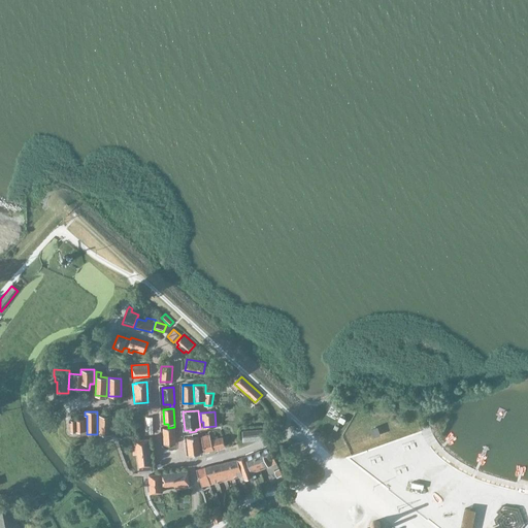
[(110,434),(111,416),(98,416),(98,423),(97,423),(97,433),(99,433),(99,434),(110,434)]
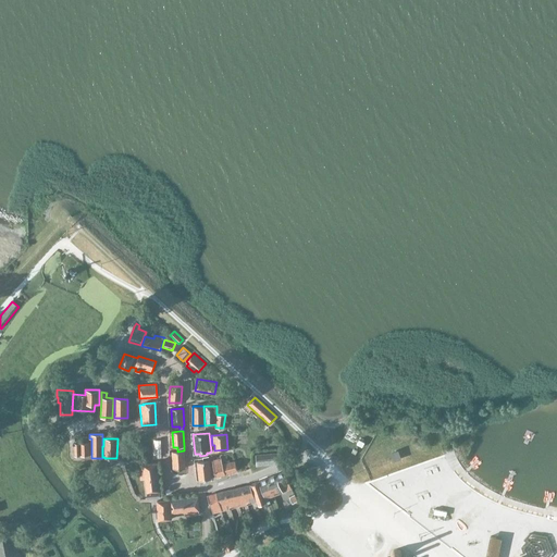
[(160,440),(152,440),(153,459),(161,458),(160,440)]
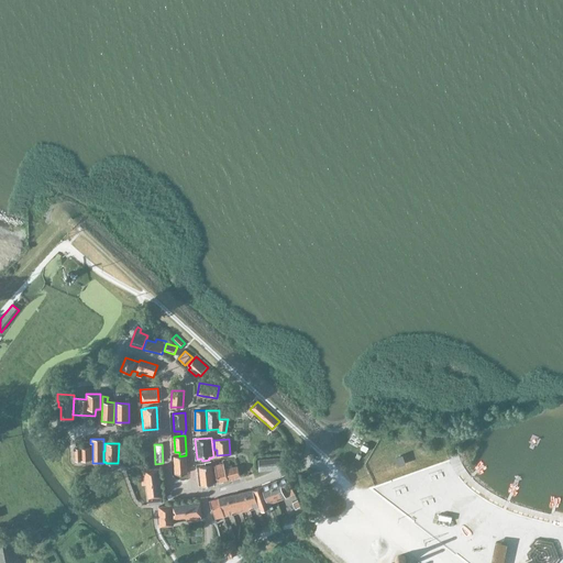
[(120,445),(120,456),(127,456),(127,453),(131,453),(131,445),(120,445)]
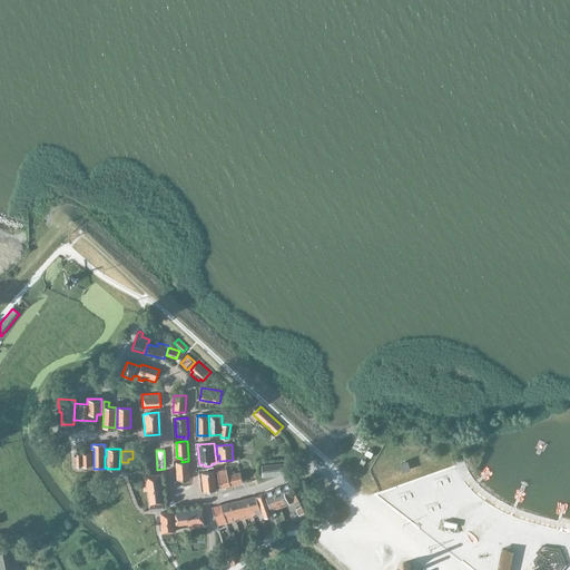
[(91,465),(91,453),(76,453),(77,467),(91,465)]
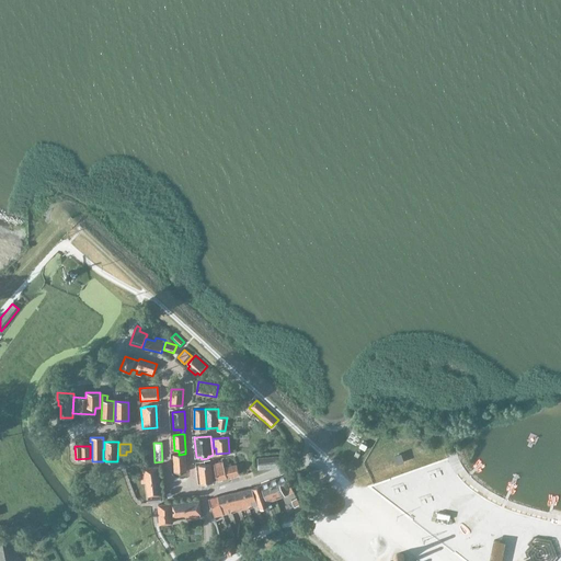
[(179,455),(173,455),(174,472),(186,471),(185,454),(179,455)]
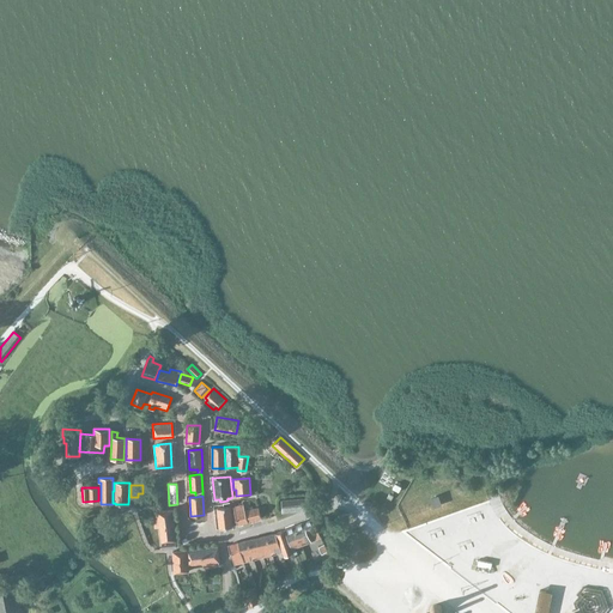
[(281,501),(283,511),(308,509),(307,498),(281,501)]
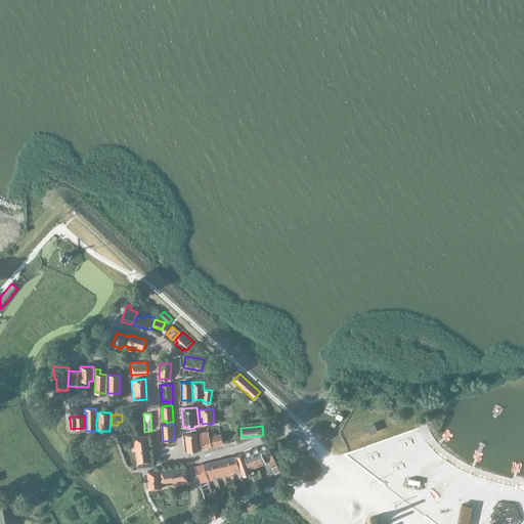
[(200,433),(203,448),(212,446),(210,437),(208,431),(200,433)]
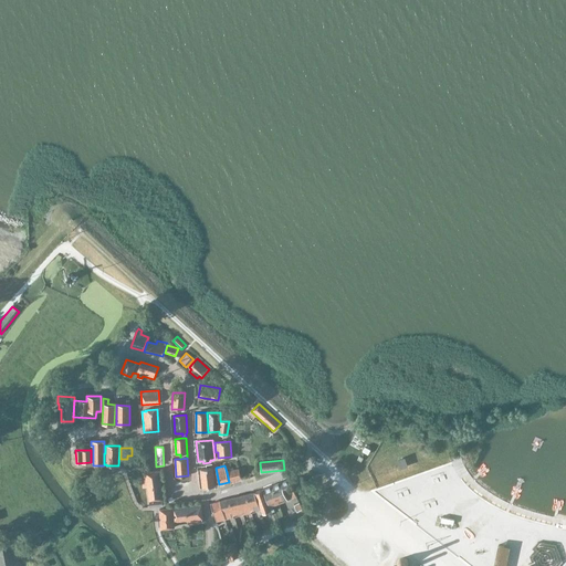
[(215,486),(212,468),(200,469),(202,489),(215,486)]
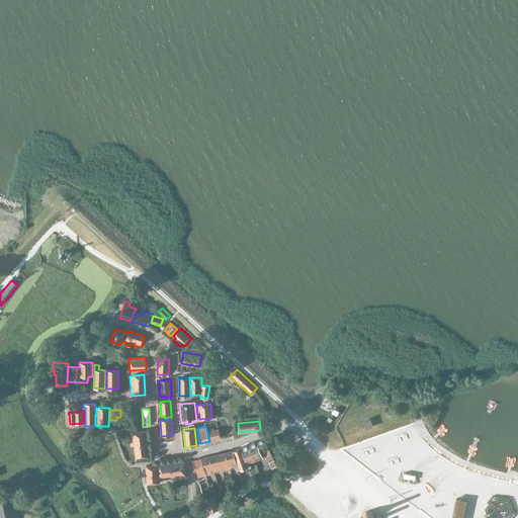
[(219,429),(207,432),(209,441),(221,438),(219,429)]
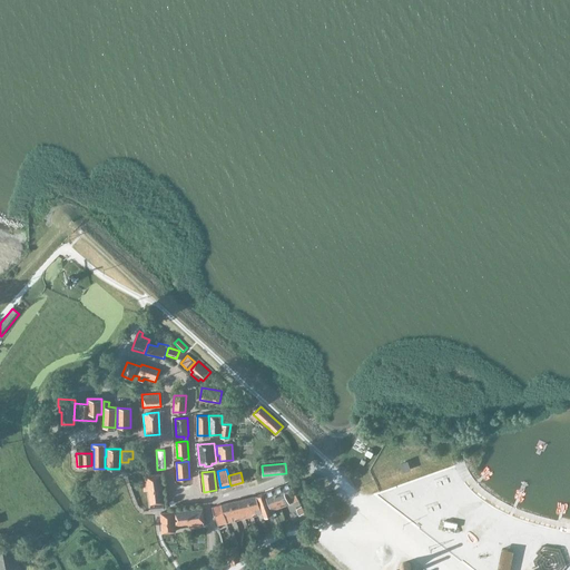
[(144,491),(148,490),(150,504),(163,503),(164,503),(160,474),(146,475),(147,479),(143,480),(144,491)]
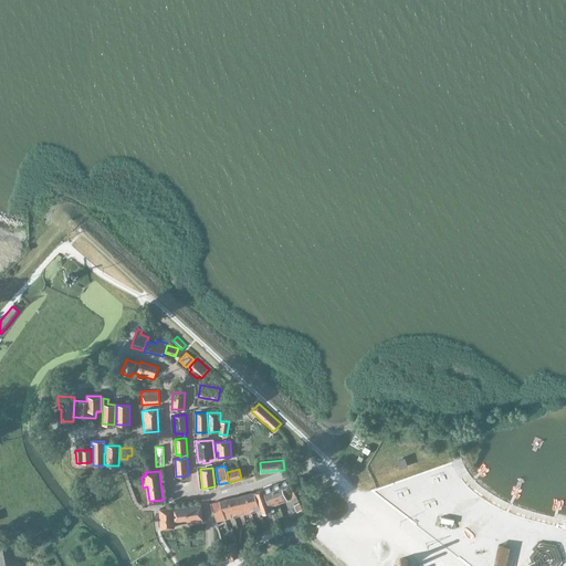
[(289,479),(272,486),(279,503),(296,496),(289,479)]
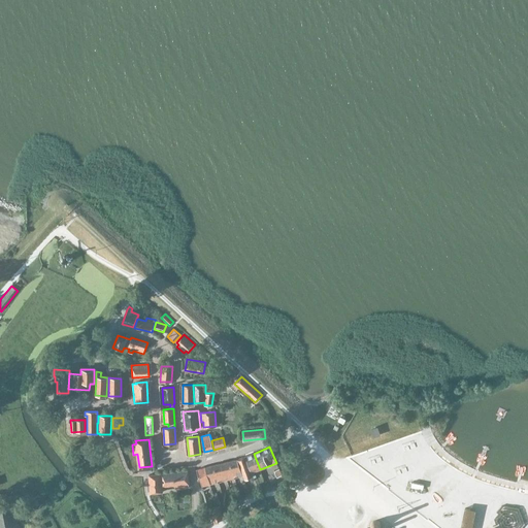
[(254,477),(256,476),(255,473),(254,472),(260,469),(254,454),(238,459),(243,475),(244,480),(251,476),(253,481),(255,480),(254,477)]
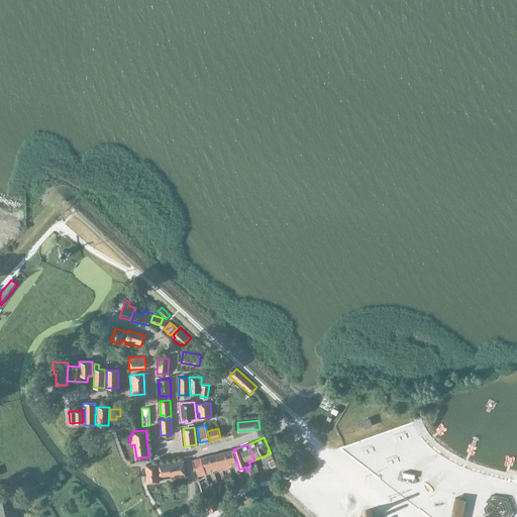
[(229,468),(238,466),(233,449),(232,450),(232,449),(225,451),(229,468)]
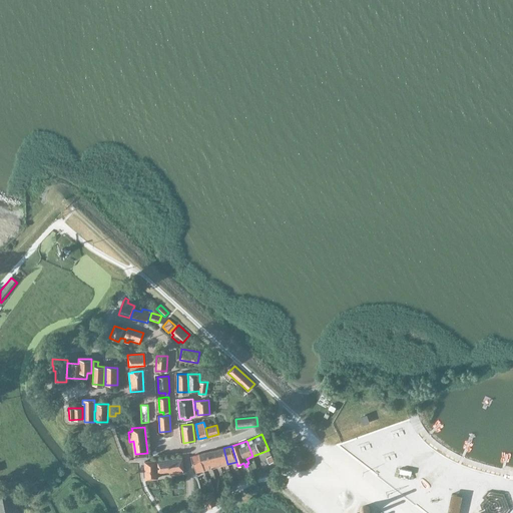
[(220,466),(227,464),(223,448),(216,450),(220,466)]
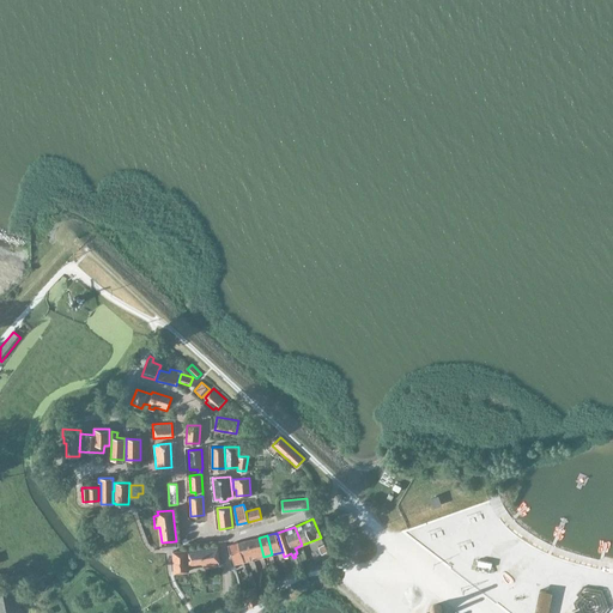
[(254,559),(263,557),(259,538),(249,540),(254,559)]
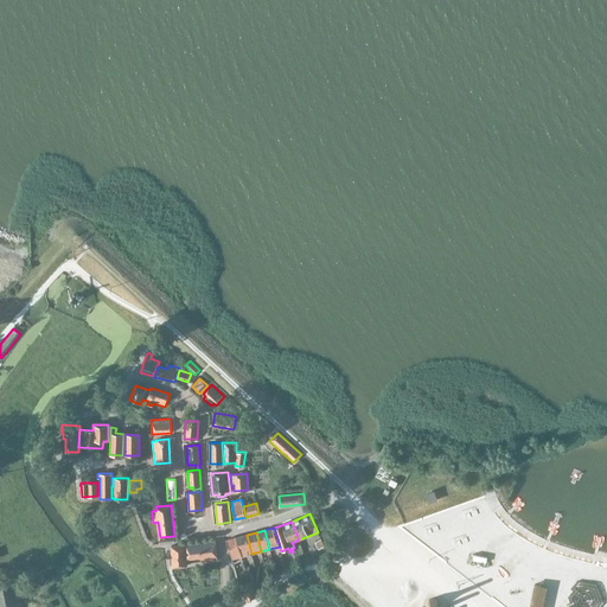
[(247,535),(236,537),(241,557),(251,554),(247,535)]
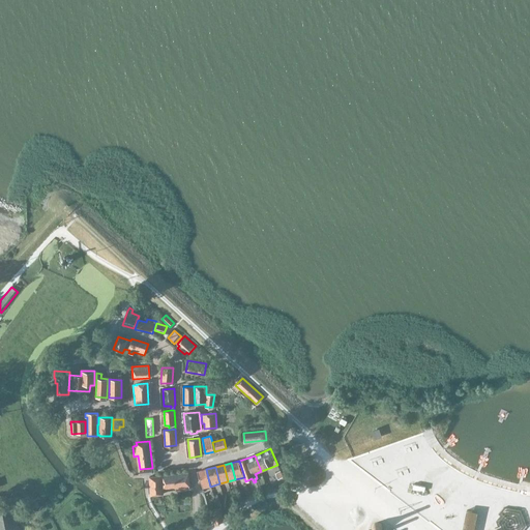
[(202,489),(210,487),(206,469),(197,472),(202,489)]
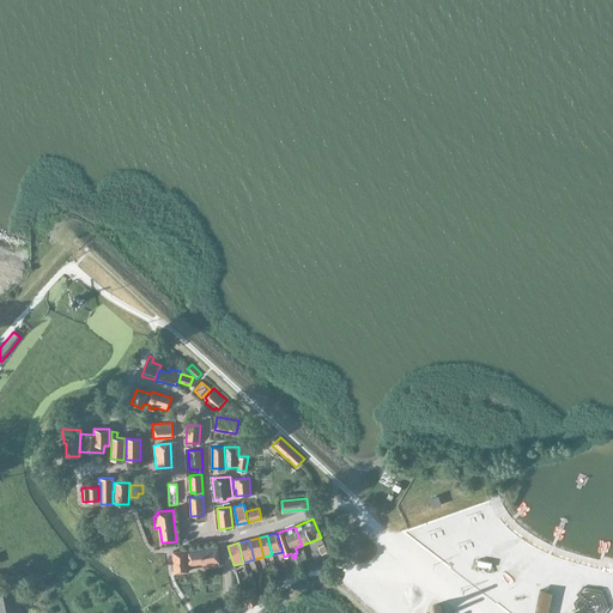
[(201,548),(202,564),(202,568),(219,566),(218,547),(201,548)]
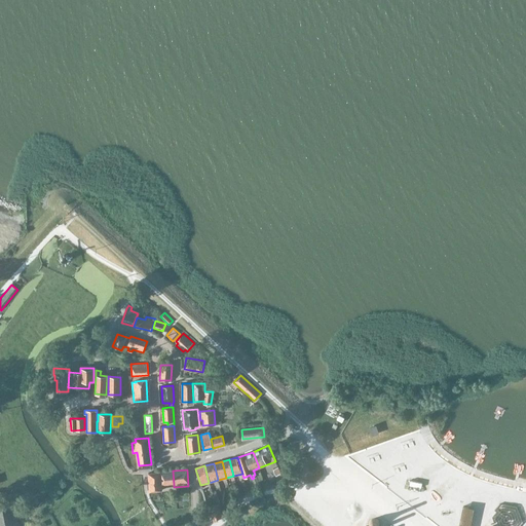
[(161,485),(174,484),(173,471),(160,472),(161,485)]
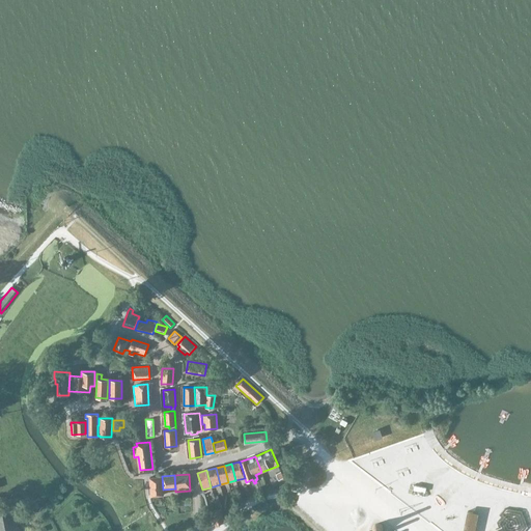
[(162,476),(149,477),(150,496),(164,495),(163,490),(162,476)]
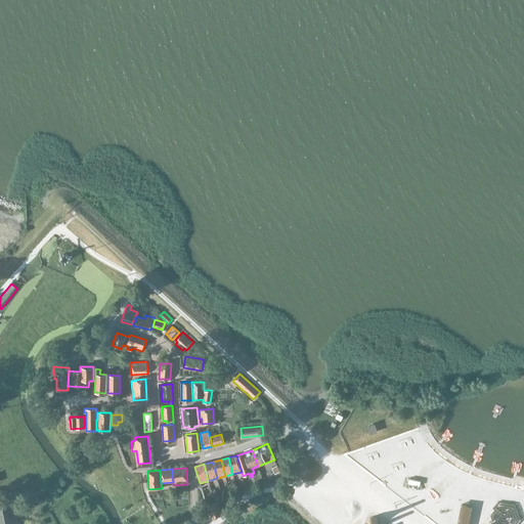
[(212,521),(217,519),(216,516),(221,515),(218,503),(208,505),(211,517),(212,521)]
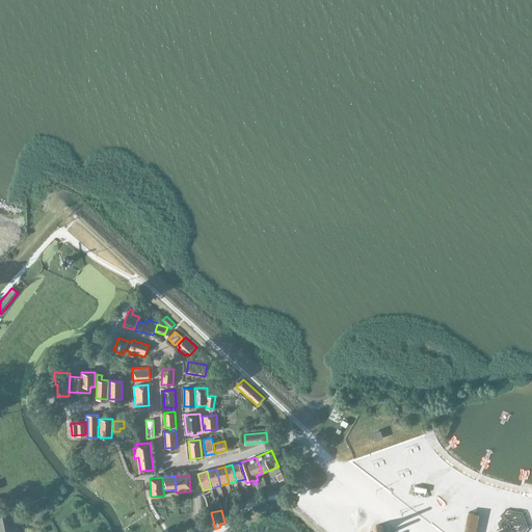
[(0,531),(21,531),(7,517),(6,519),(0,513),(0,531)]
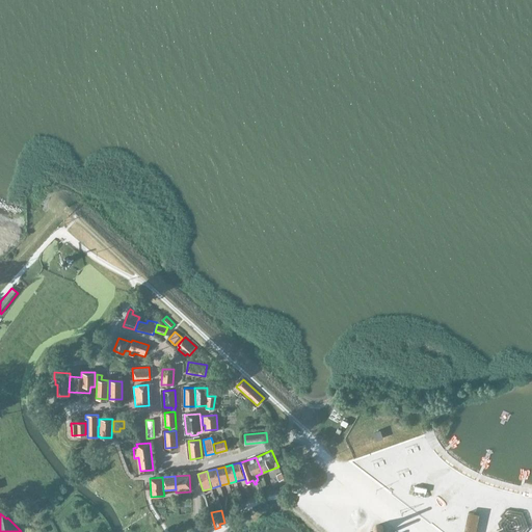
[(475,531),(478,519),(468,516),(464,531),(475,531)]
